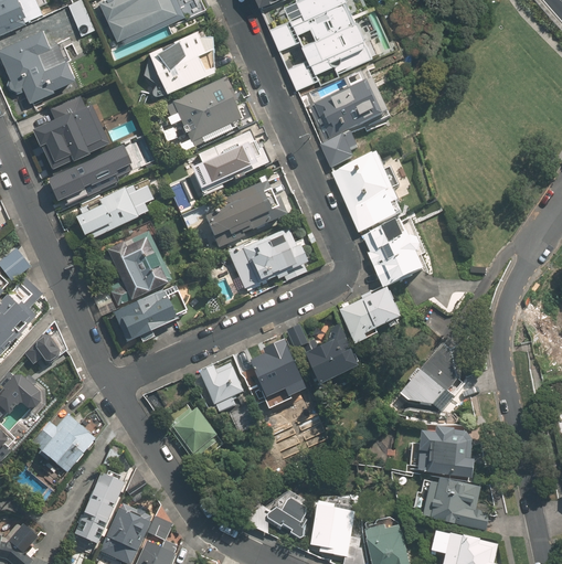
[(0,33),(39,16),(31,0),(0,0),(0,33)]
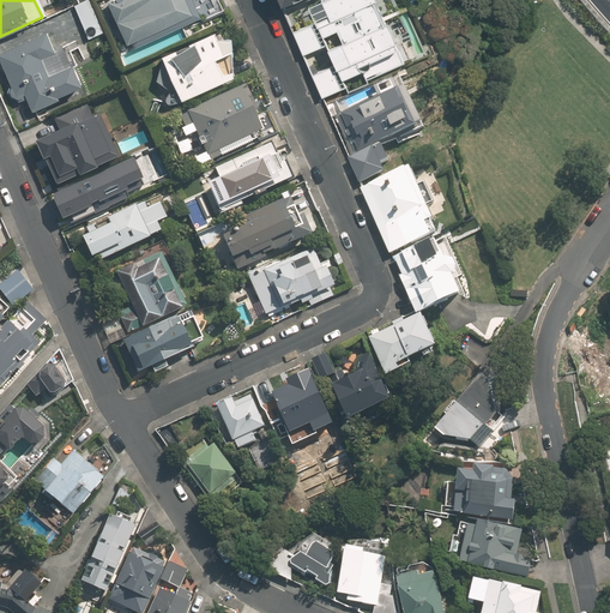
[(121,0),(128,16),(120,19),(131,41),(144,35),(148,43),(201,18),(192,0),(121,0)]
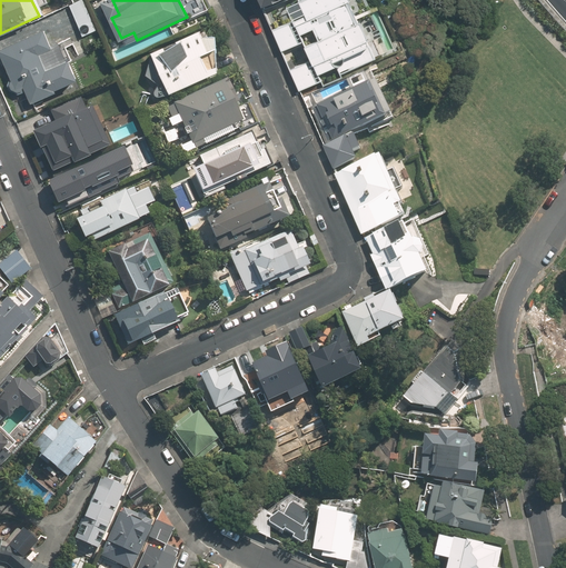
[(330,28),(358,16),(351,0),(298,0),(272,11),(279,27),(268,31),(277,51),(299,40),(301,47),(333,32),(330,28)]
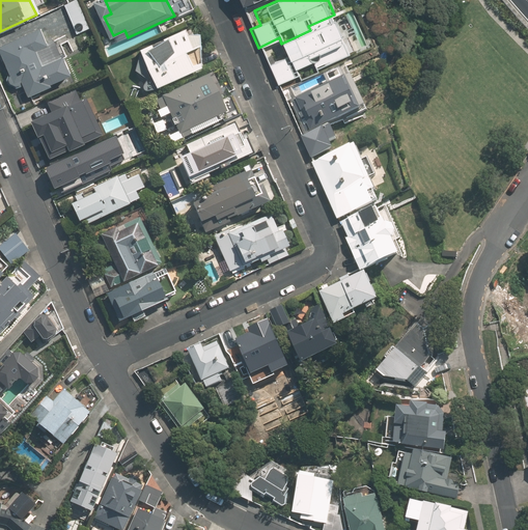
[(279,37),(258,48),(275,85),(299,75),(301,79),(320,71),(317,66),(350,52),(344,43),(350,40),(346,34),(352,32),(340,11),(334,15),(308,26),(310,30),(281,44),(279,37)]
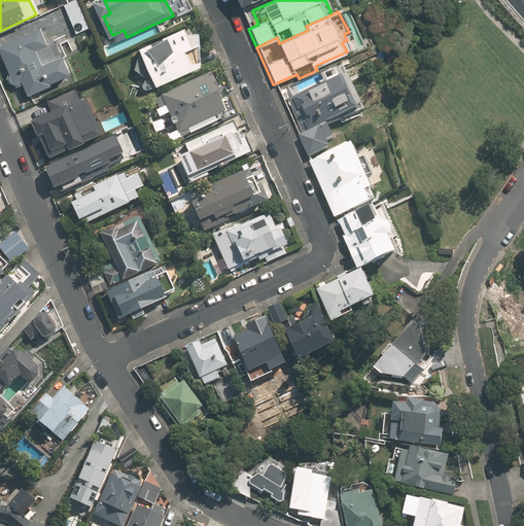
[(42,30),(40,31),(39,30),(0,46),(0,56),(7,73),(4,80),(7,85),(16,89),(23,85),(27,96),(57,82),(41,48),(46,46),(44,40),(46,39),(42,30)]
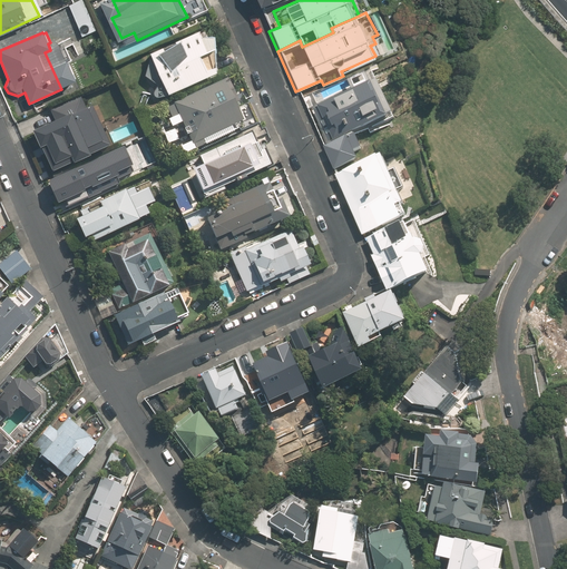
[(152,94),(152,99),(163,98),(169,95),(217,72),(214,38),(201,38),(198,32),(148,55),(149,57),(143,78),(156,87),(152,94)]
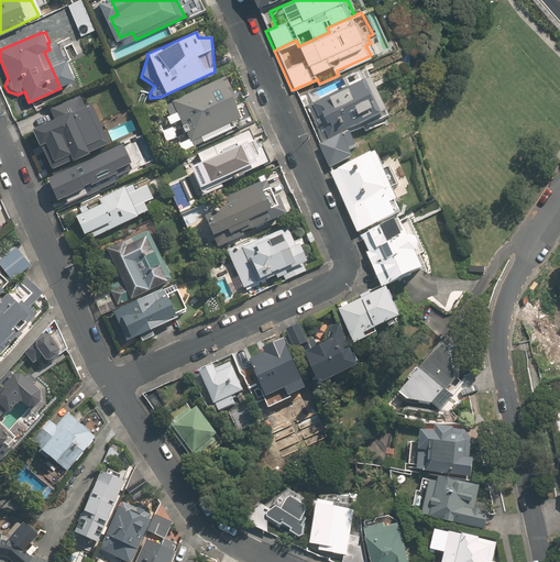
[(313,102),(328,138),(388,112),(374,77),(357,85),(352,76),(340,81),(343,89),(313,102)]
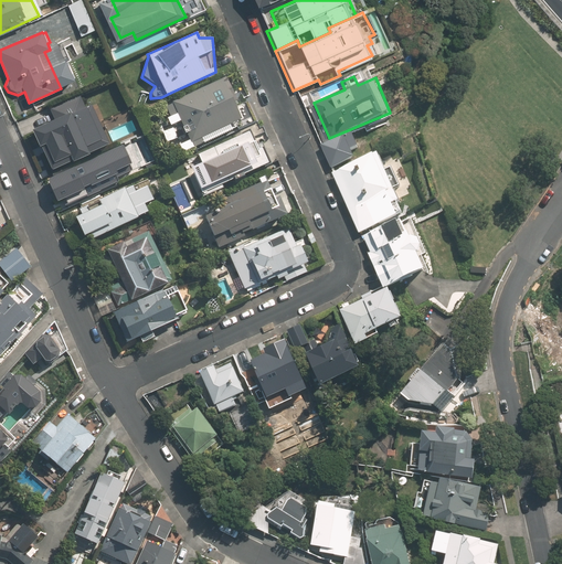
[(242,117),(223,77),(170,102),(171,104),(163,107),(167,116),(176,112),(191,146),(201,141),(200,137),(242,117)]
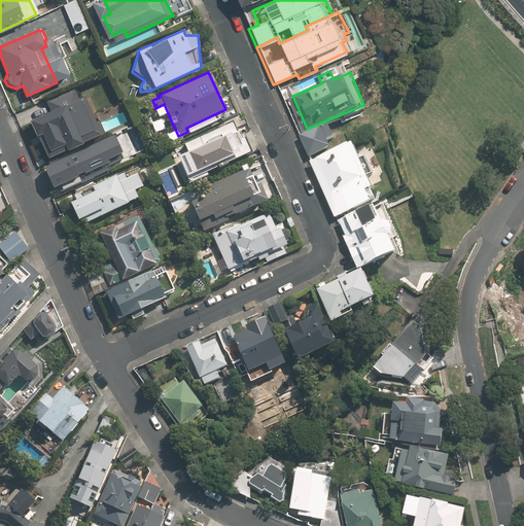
[(46,103),(18,115),(27,135),(34,131),(46,158),(90,139),(80,118),(86,115),(79,100),(74,102),(69,91),(54,98),(56,102),(47,106),(46,103)]
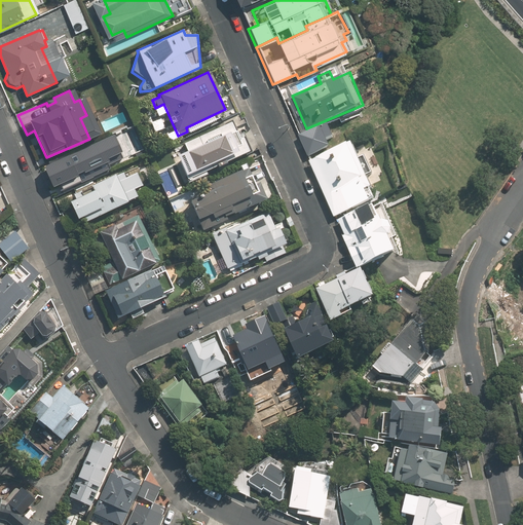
[(231,121),(184,143),(188,152),(180,155),(182,160),(178,161),(187,183),(207,174),(206,172),(251,151),(244,138),(239,139),(231,121)]
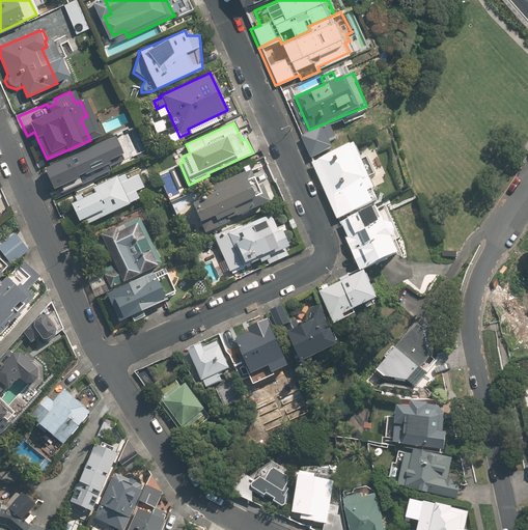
[(323,127),(301,135),(309,155),(330,145),(323,127)]
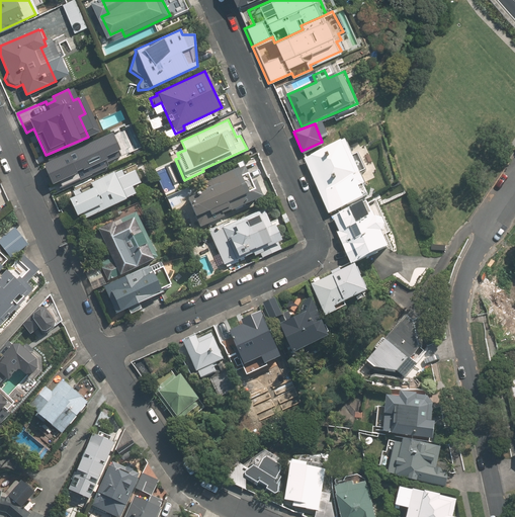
[(120,154),(110,132),(43,163),(53,184),(60,181),(62,184),(106,164),(105,161),(120,154)]
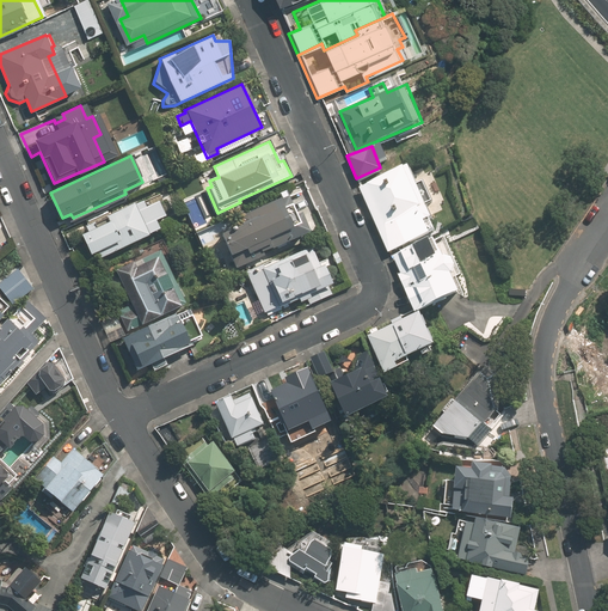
[(411,169),(360,193),(387,256),(423,239),(419,230),(428,226),(427,224),(434,220),(411,169)]
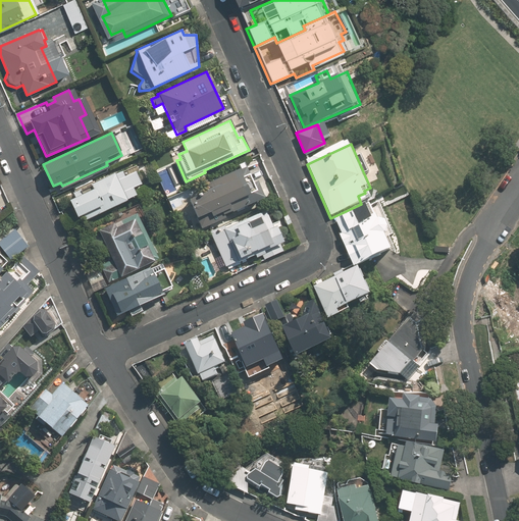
[(232,170),(202,184),(205,192),(190,199),(198,217),(196,218),(200,226),(224,216),(222,214),(251,202),(240,176),(236,177),(232,170)]
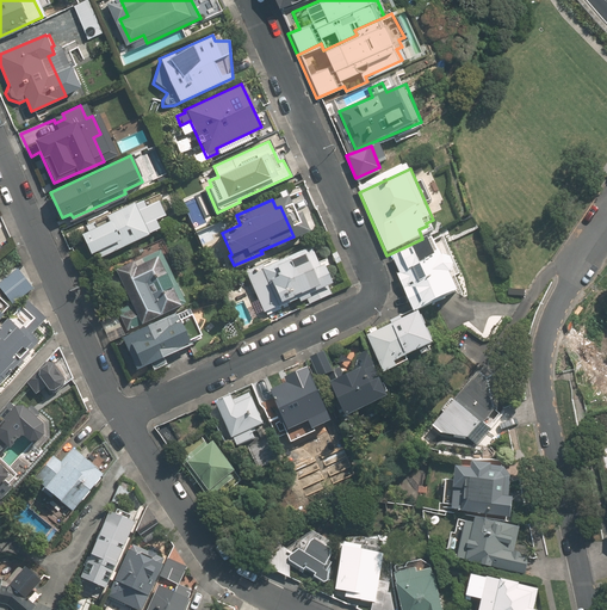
[(163,215),(158,202),(146,207),(143,202),(136,204),(135,203),(106,215),(107,216),(85,227),(87,233),(81,235),(91,254),(97,252),(99,258),(149,235),(149,233),(160,228),(155,219),(163,215)]
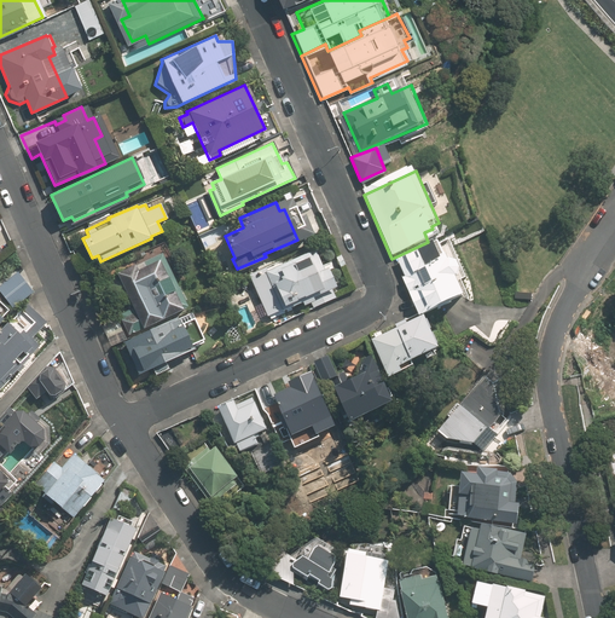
[(452,264),(444,244),(398,265),(406,282),(405,283),(422,321),(469,299),(460,282),(462,281),(463,281),(464,279),(465,277),(465,276),(465,275),(466,272),(465,271),(465,270),(464,267),(464,266),(463,265),(460,265),(459,264),(458,263),(456,263),(454,263),(453,264),(452,264)]
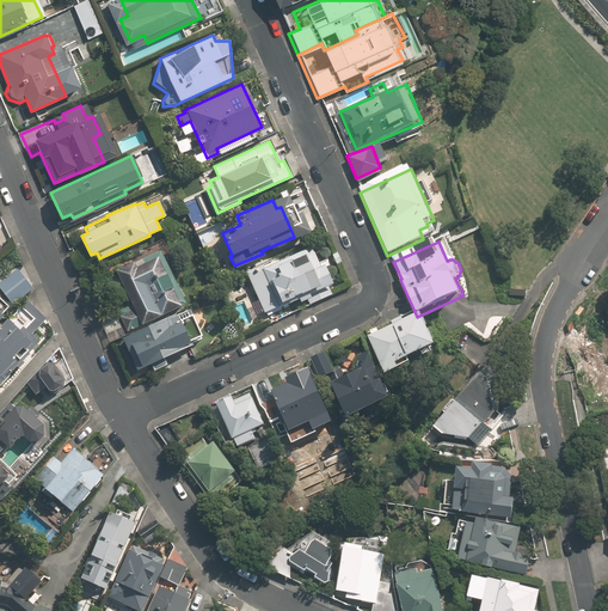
[(116,310),(126,330),(185,303),(160,249),(115,270),(129,304),(116,310)]
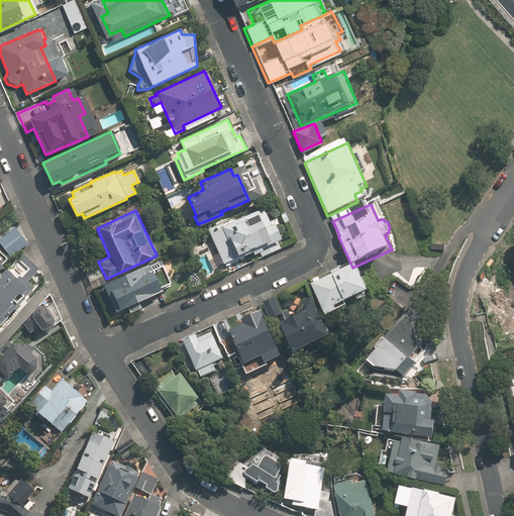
[(259,214),(258,212),(220,229),(219,225),(205,231),(222,269),(251,254),(252,258),(257,255),(259,260),(269,254),(266,248),(281,241),(274,226),(270,227),(263,213),(259,214)]
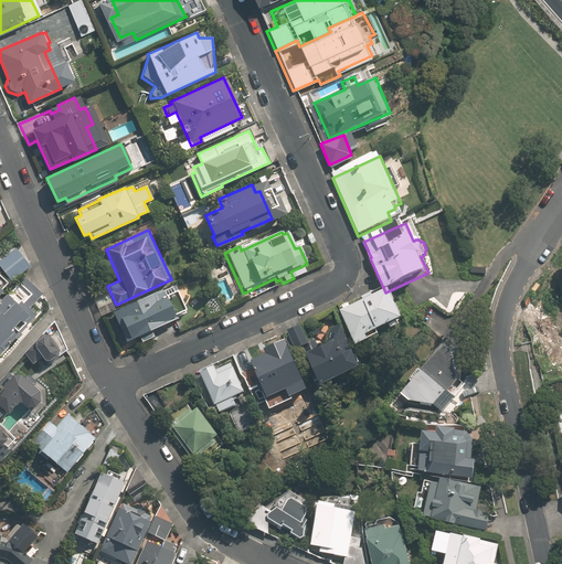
[(11,249),(0,258),(0,272),(8,282),(27,267),(11,249)]
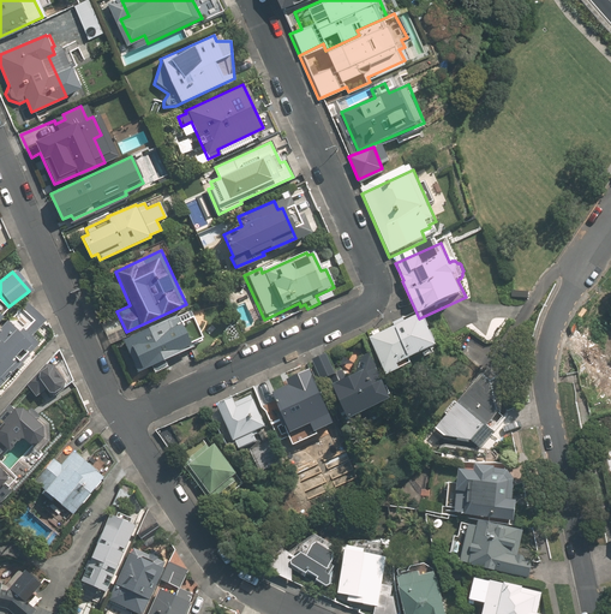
[(23,302),(0,326),(0,382),(36,344),(29,337),(43,321),(23,302)]
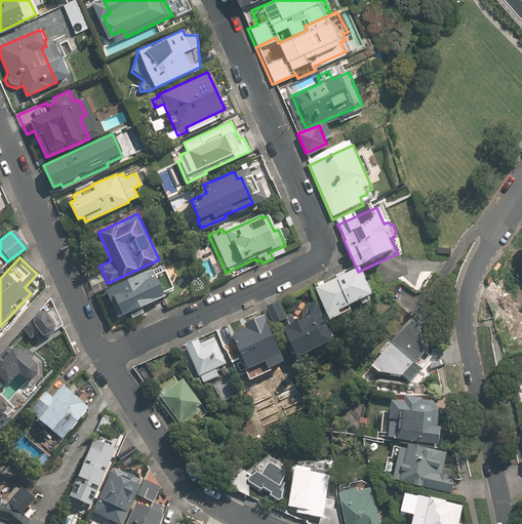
[(155,268),(107,289),(118,316),(167,294),(155,268)]
